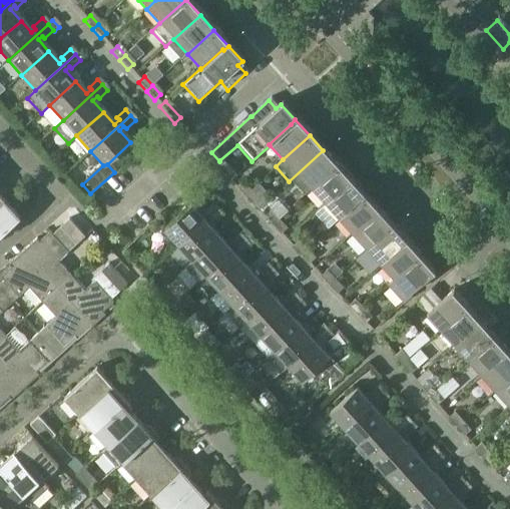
[(303,197),(311,190),(337,166),(323,150),(289,181),(303,197)]
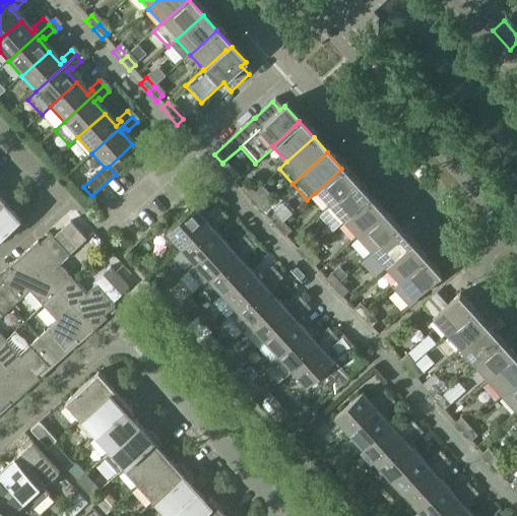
[(216,169),(233,185),(239,180),(222,163),(222,164),(216,169)]
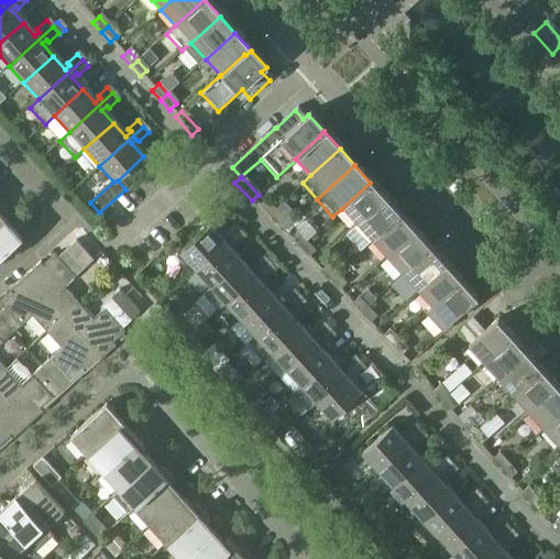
[(385,199),(370,183),(341,209),(355,226),(385,199)]
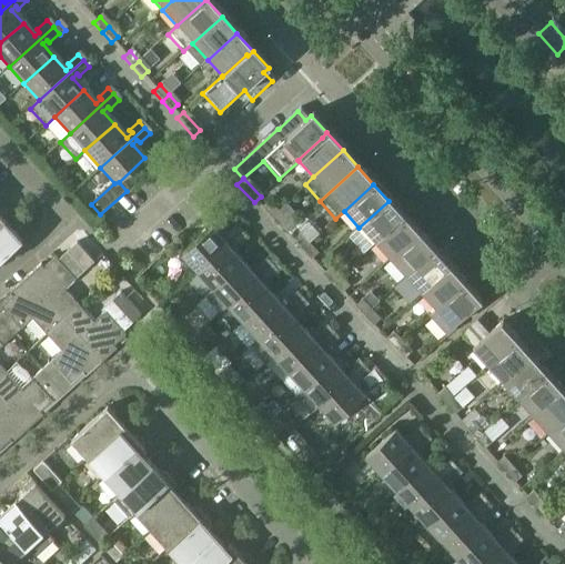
[(359,228),(374,244),(404,218),(389,201),(359,228)]
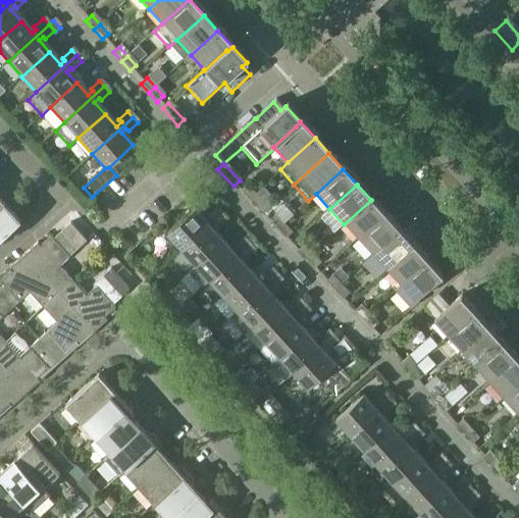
[(239,192),(247,200),(253,195),(245,187),(239,192)]
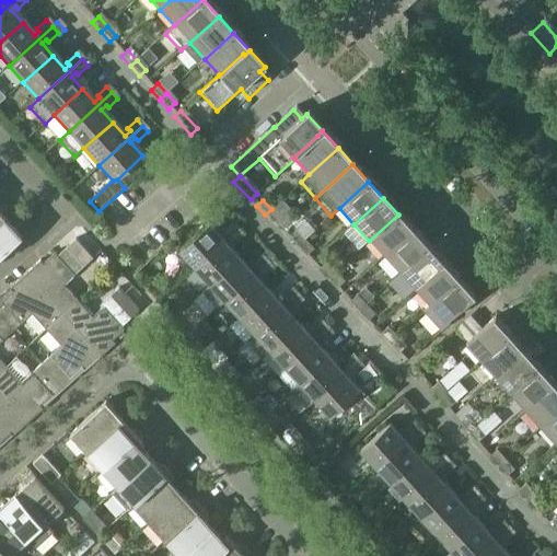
[(275,226),(281,219),(271,209),(265,215),(275,226)]
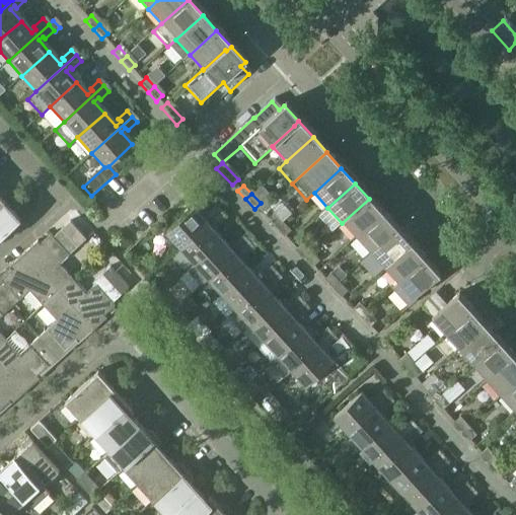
[(342,223),(356,238),(382,214),(369,199),(342,223)]
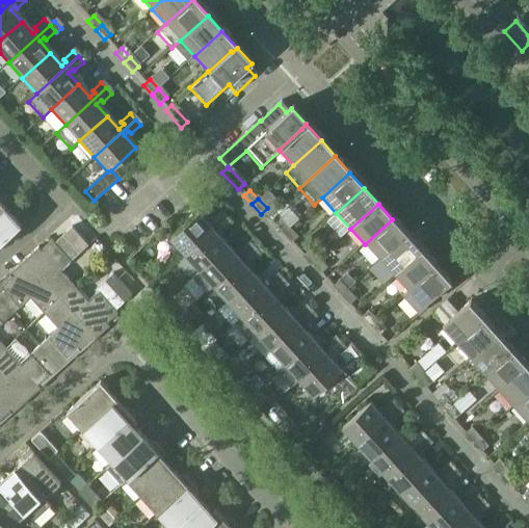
[(183,256),(225,218),(219,213),(210,221),(212,223),(208,228),(195,214),(180,229),(172,220),(160,231),(168,240),(183,256)]
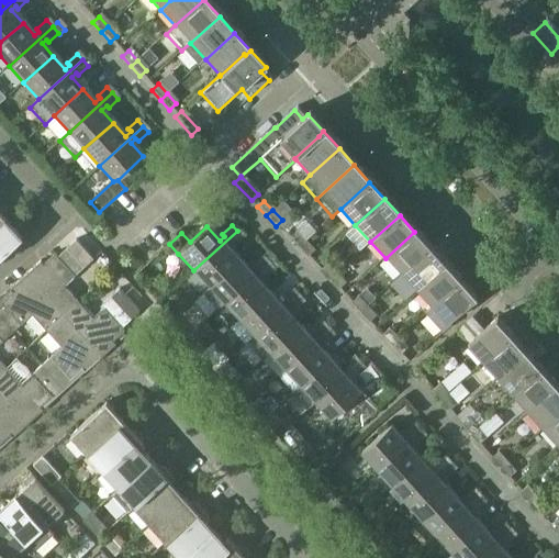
[(8,236),(0,227),(0,256),(19,241),(12,232),(8,236)]
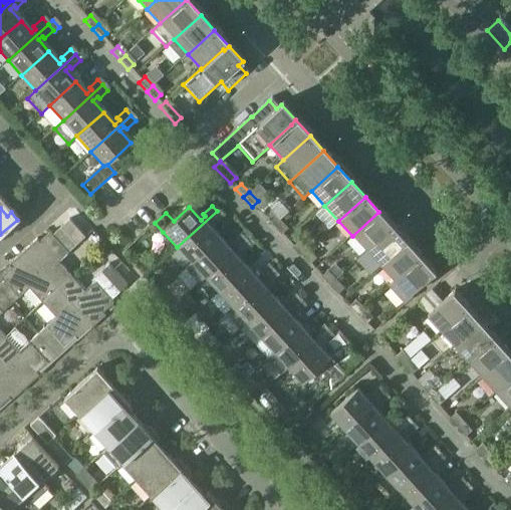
[(177,247),(191,262),(218,239),(207,227),(211,223),(213,225),(222,217),(217,211),(177,247)]
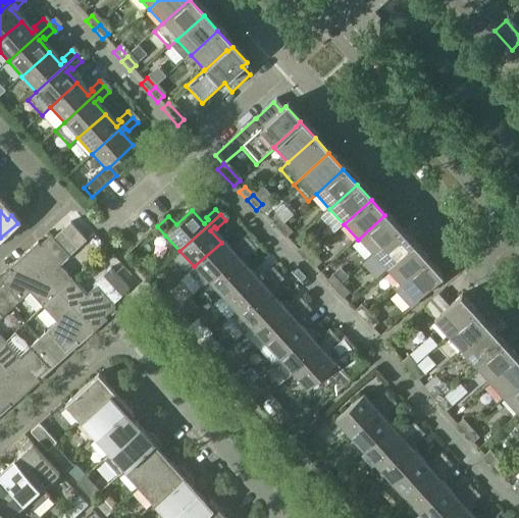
[(358,240),(372,255),(399,230),(384,215),(358,240)]
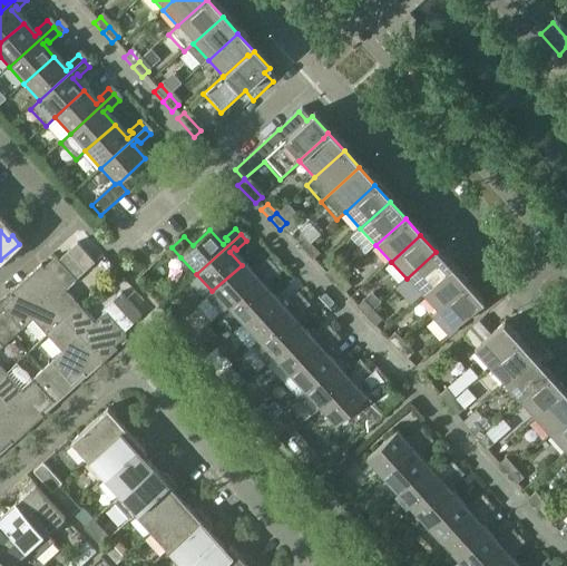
[(292,243),(302,253),(308,246),(299,237),(292,243)]
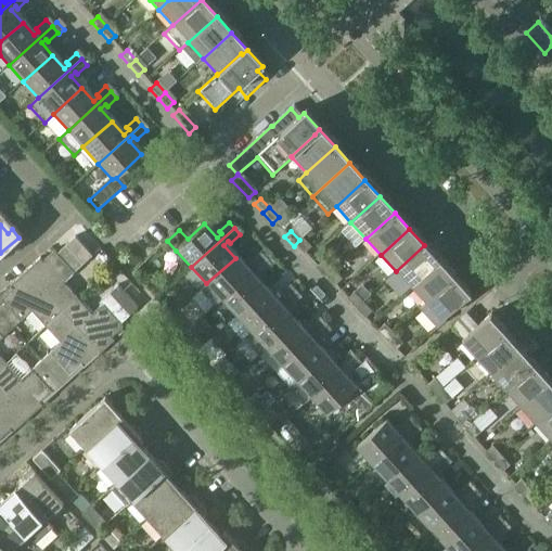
[(37,260),(23,274),(60,316),(76,300),(61,285),(73,274),(72,274),(90,258),(73,240),(54,256),(52,253),(40,264),(37,260)]
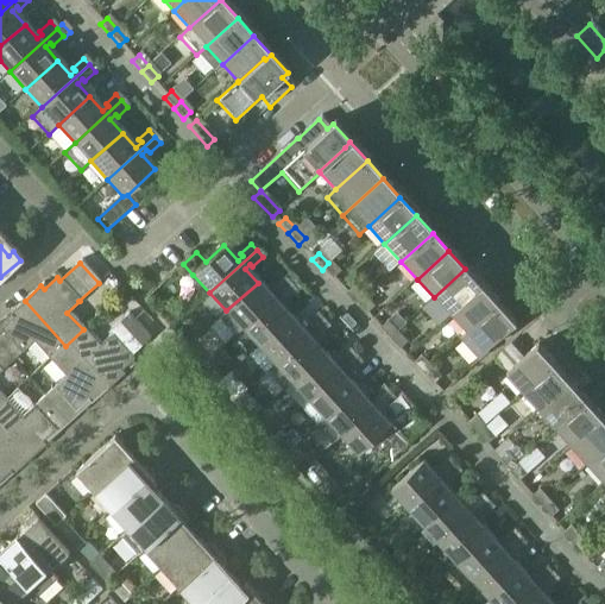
[(339,274),(328,263),(322,270),(332,280),(339,274)]
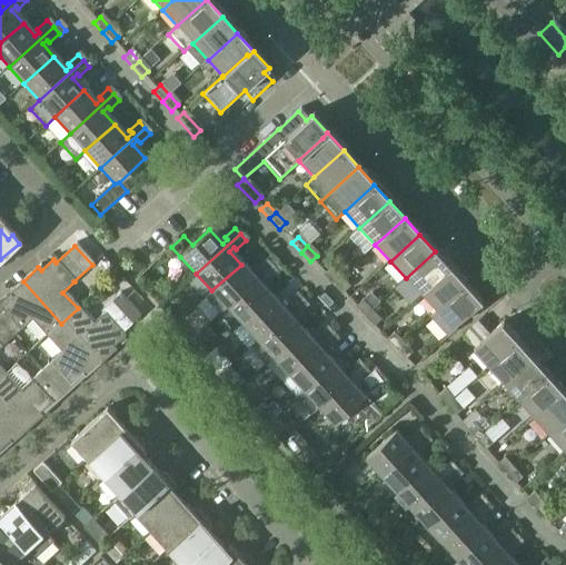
[(450,268),(435,251),(406,278),(420,295),(450,268)]
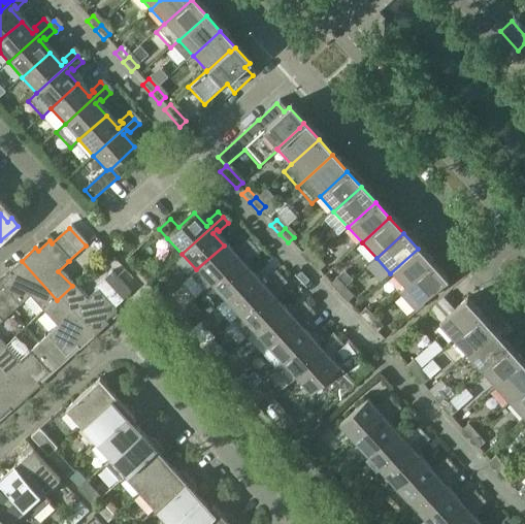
[(210,286),(251,248),(245,242),(236,251),(238,253),(234,257),(224,246),(196,269),(188,277),(202,293),(210,286)]
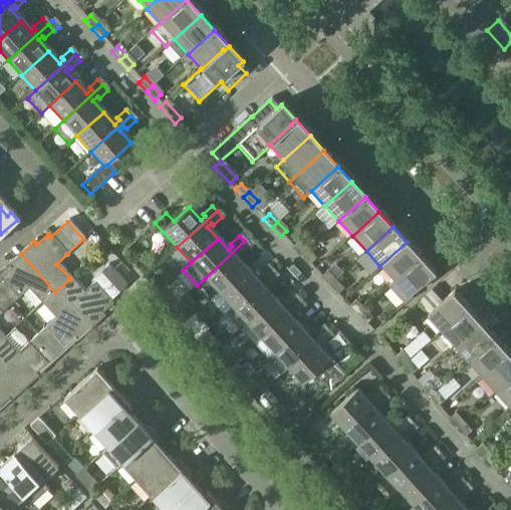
[(210,300),(218,293),(245,269),(234,257),(239,253),(241,255),(250,247),(244,241),(205,278),(197,285),(194,288),(207,303),(210,300)]
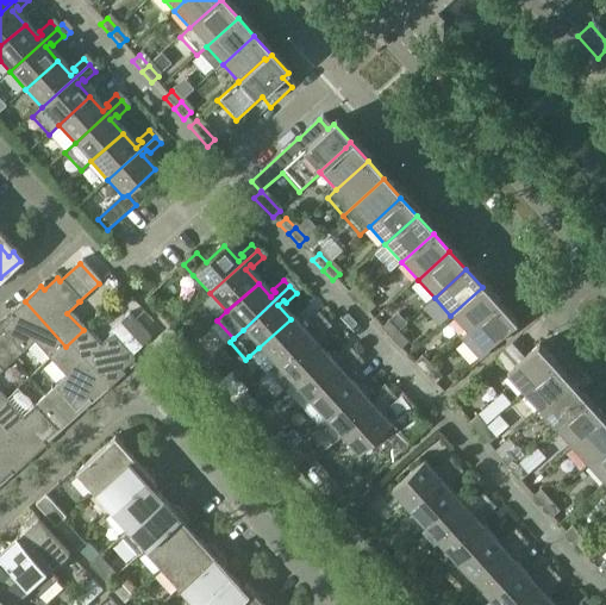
[(498,305),(482,287),(450,316),(467,334),(498,305)]
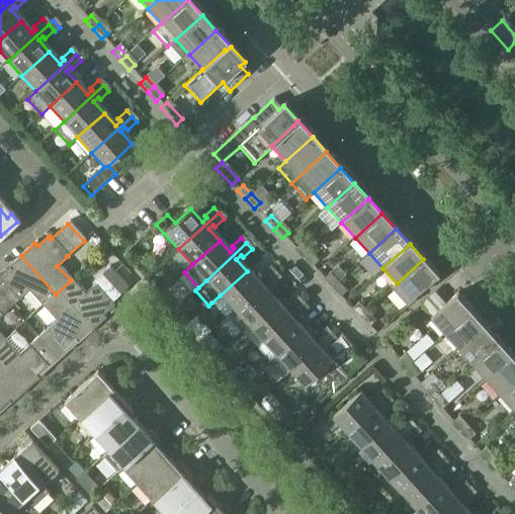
[(293,250),(302,258),(308,253),(299,245),(293,250)]
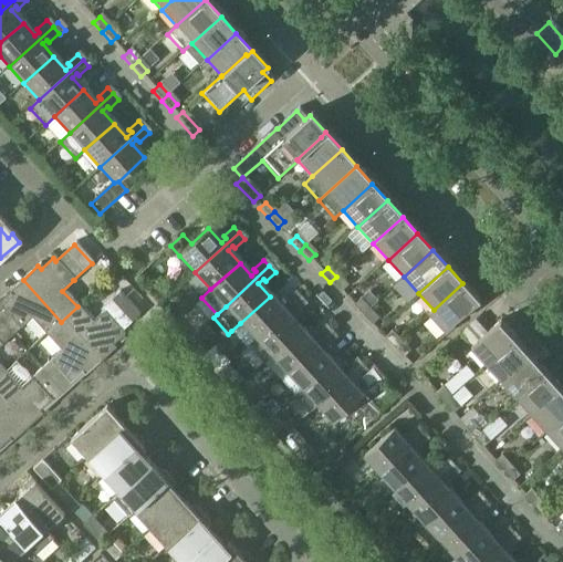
[(340,293),(345,287),(336,277),(330,282),(340,293)]
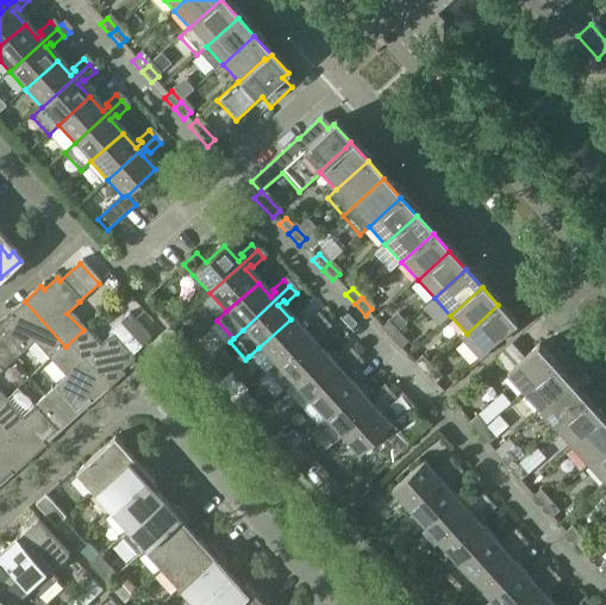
[(25,301),(8,316),(11,319),(0,329),(0,332),(1,334),(0,335),(0,353),(10,365),(32,344),(48,362),(66,347),(25,301)]
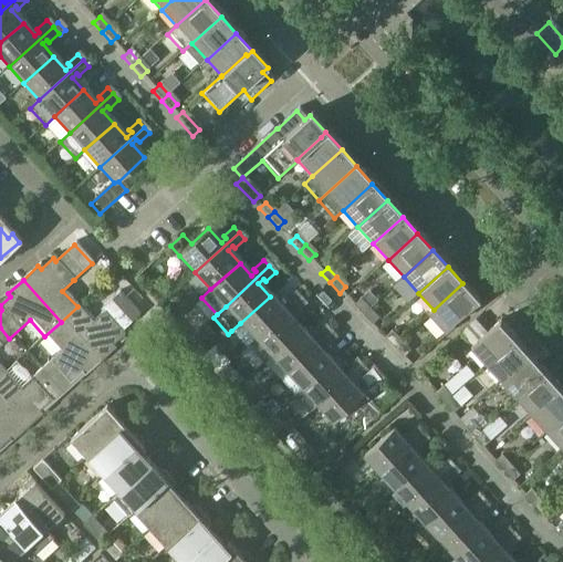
[(479,301),(462,283),(434,310),(449,328),(479,301)]
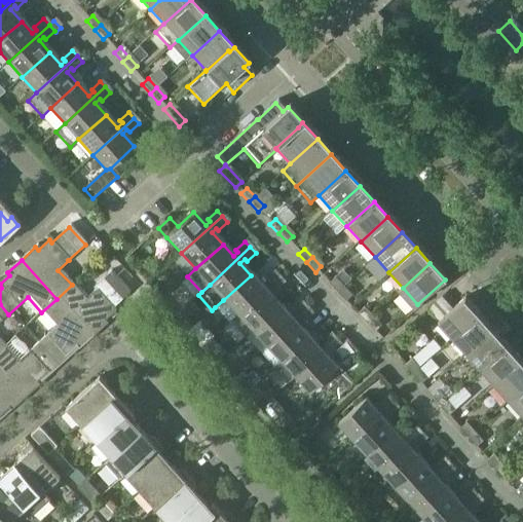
[(266,284),(262,287),(251,275),(223,300),(215,307),(229,323),(278,278),(273,272),(264,281),(266,284)]
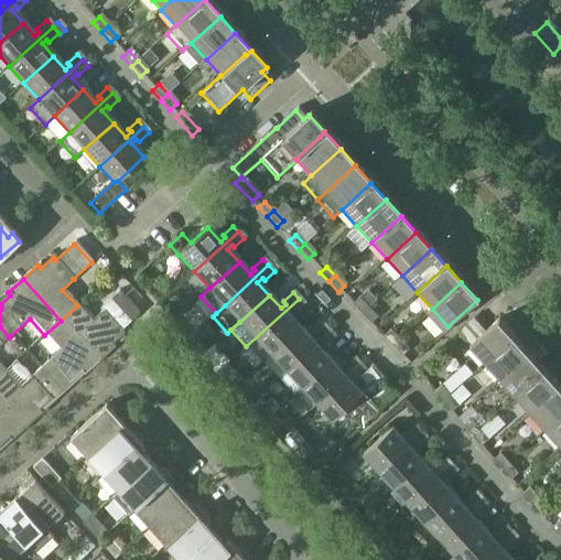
[(304,304),(299,299),(246,346),(260,363),(270,355),(300,329),(288,315),(292,311),(294,313),(304,304)]
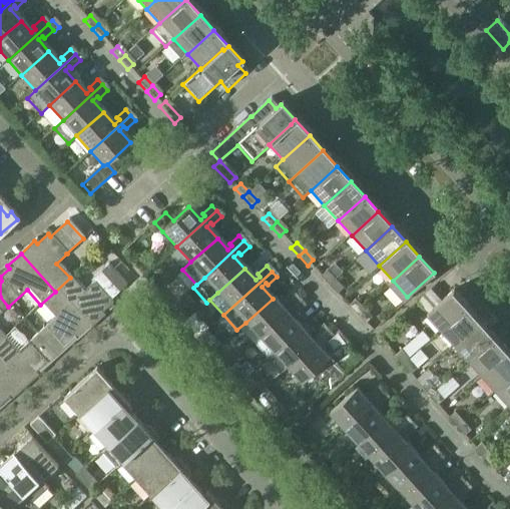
[(319,278),(328,287),(333,282),(325,273),(319,278)]
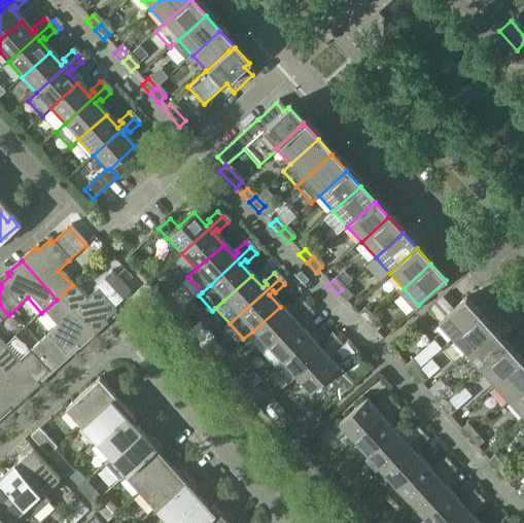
[(72,285),(57,300),(92,338),(106,325),(103,322),(114,312),(111,309),(120,302),(102,281),(93,289),(96,291),(85,301),(72,285)]
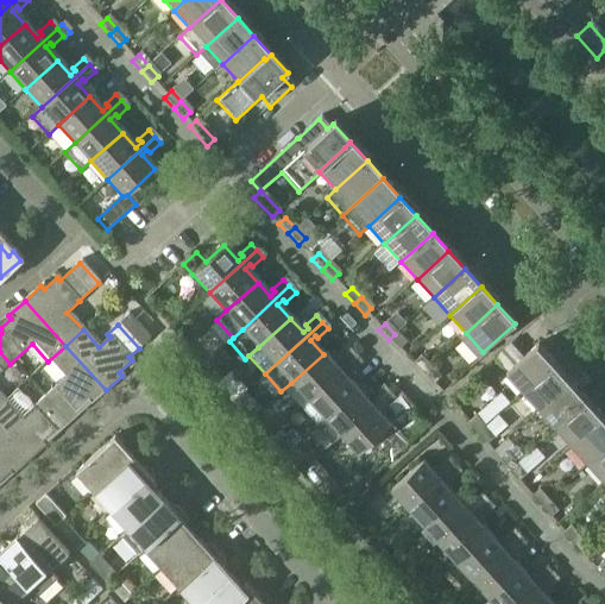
[(405,344),(395,334),(389,340),(398,351),(405,344)]
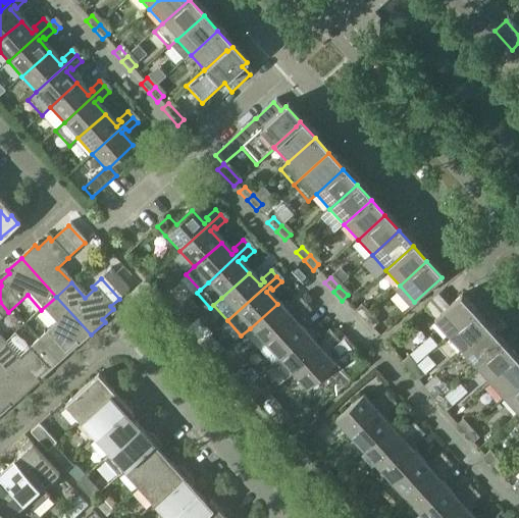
[(74,345),(76,348),(91,334),(56,297),(41,310),(55,325),(36,342),(44,351),(52,343),(63,355),(74,345)]
